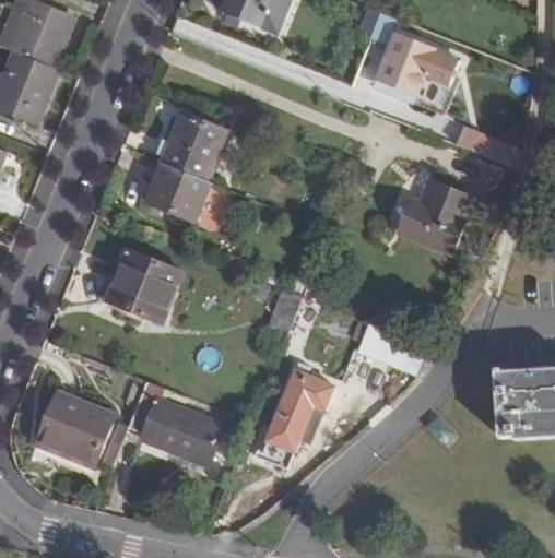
[(73,18),(30,0),(16,0),(0,39),(0,46),(14,52),(54,68),(73,18)]
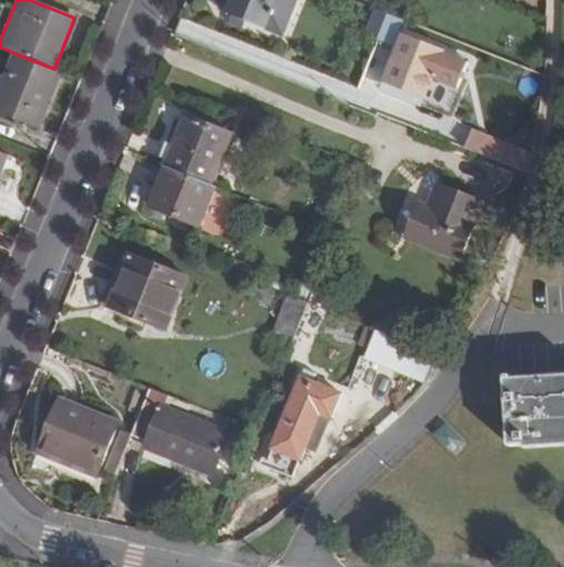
[(231,0),(227,11),(263,27),(274,0),(231,0)]
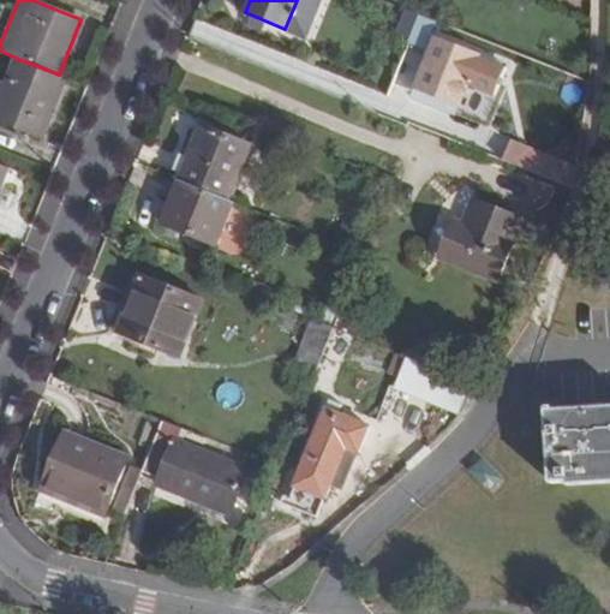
[(405,10),(395,35),(407,40),(417,16),(405,10)]
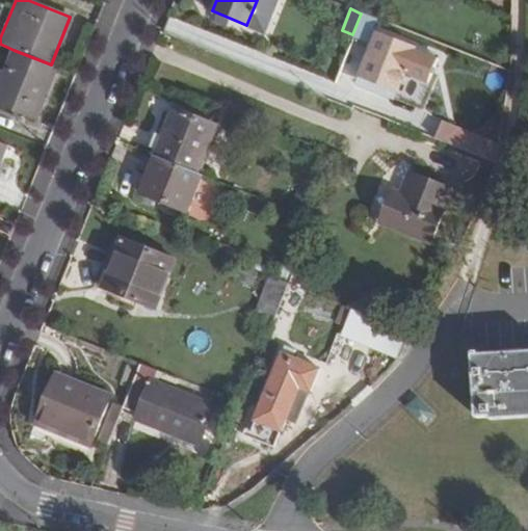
[(357,77),(397,93),(415,47),(375,31),(357,77)]
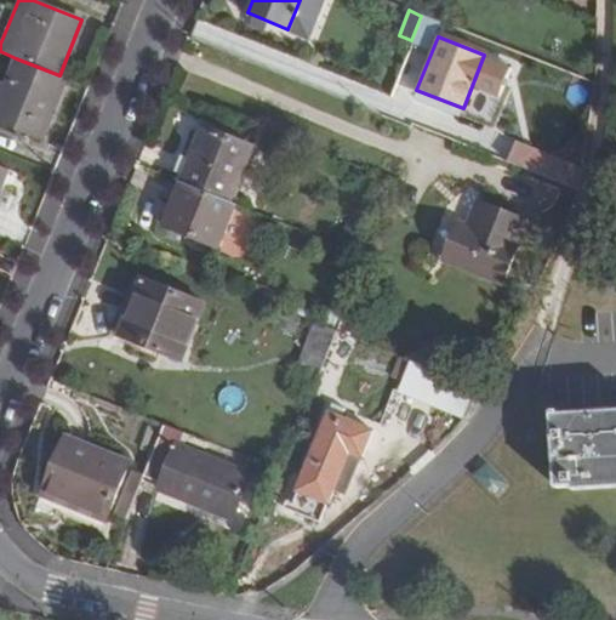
[(0,124),(40,141),(67,78),(60,75),(16,58),(0,94),(0,124)]
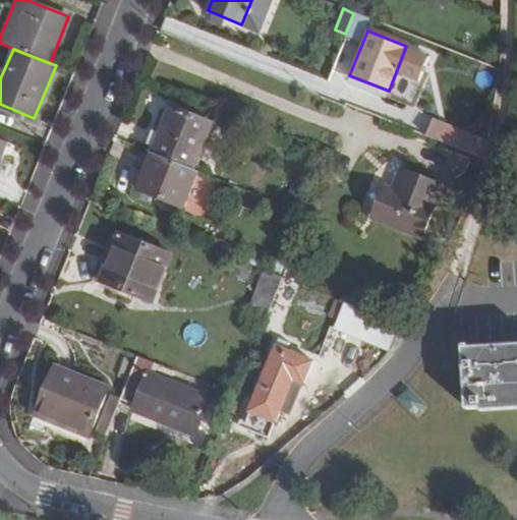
[(211,124),(169,107),(151,153),(192,170),(211,124)]
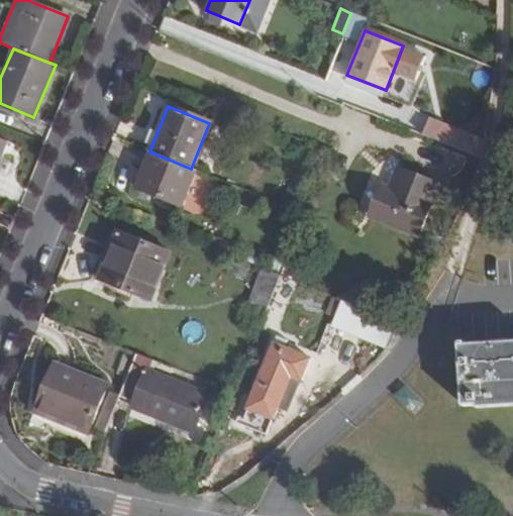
[(453,128),(446,144),(481,158),(483,139),(453,128)]
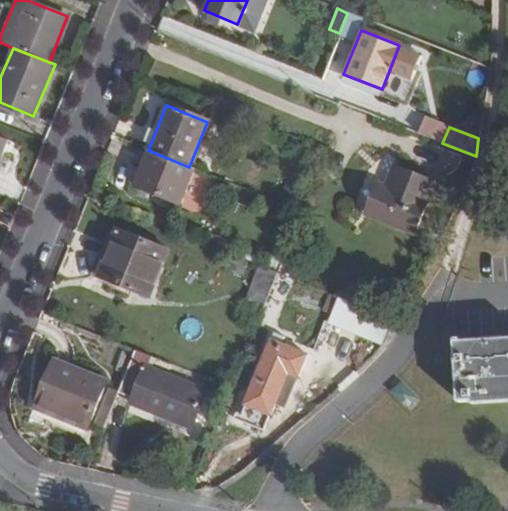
[(134,186),(178,203),(193,168),(189,167),(148,150),(134,186)]
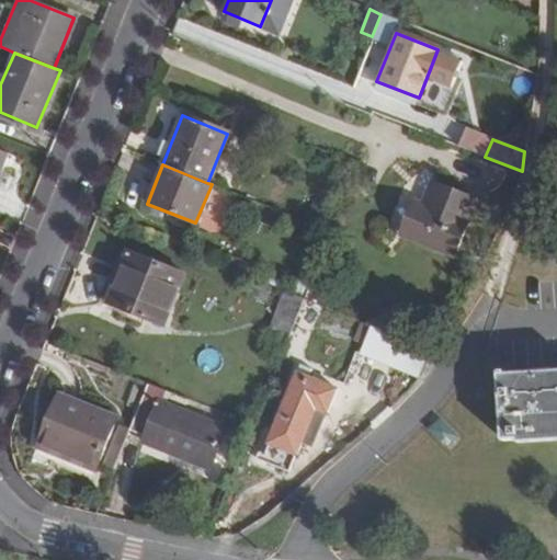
[(452,256),(475,202),(431,183),(421,204),(415,202),(400,235),(452,256)]
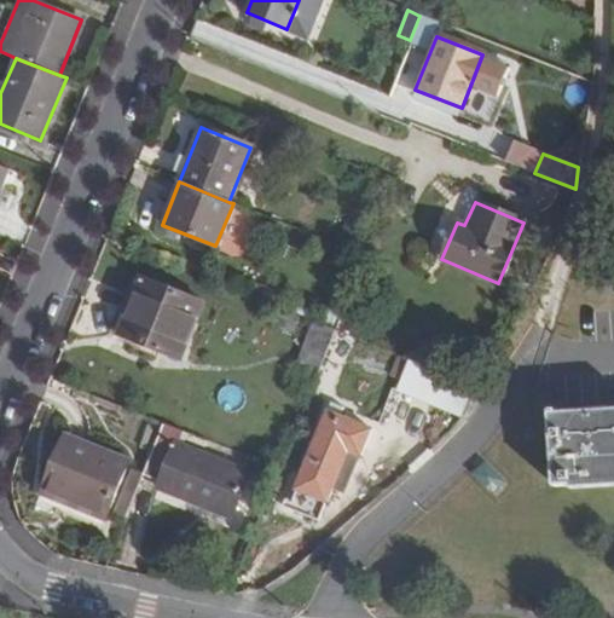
[(178,358),(201,302),(140,278),(117,335),(178,358)]
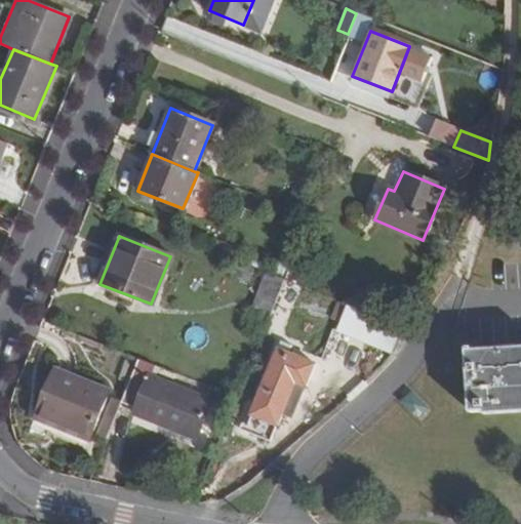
[(266,318),(275,276),(254,271),(245,313),(266,318)]
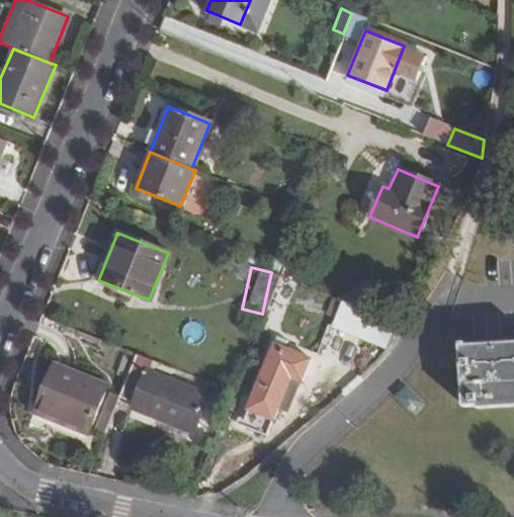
[(330,326),(384,349),(397,323),(340,300),(330,326)]
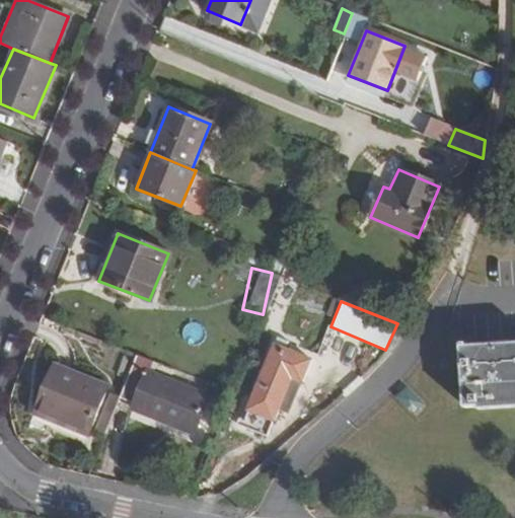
[(514,343),(460,347),(463,407),(476,407),(476,409),(514,408),(514,343)]
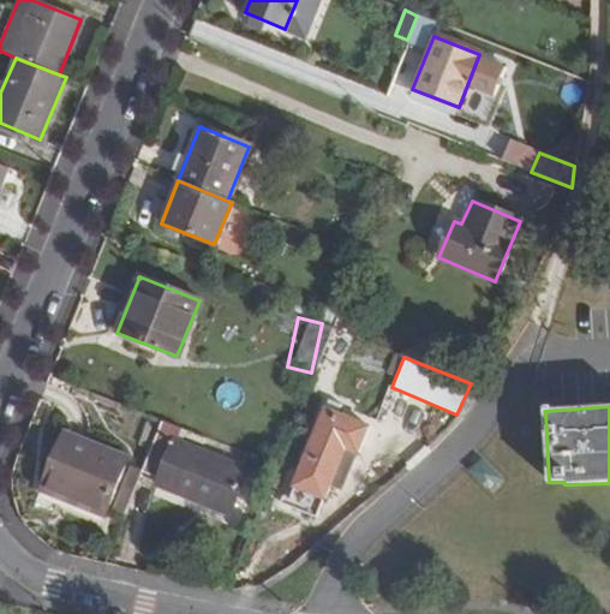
[(324,410),(294,486),(323,498),(330,481),(341,486),(366,427),(324,410)]
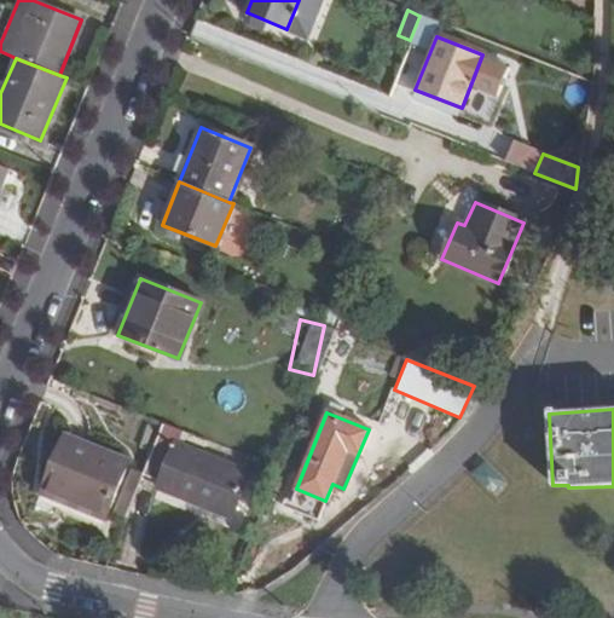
[(102,518),(126,461),(63,435),(41,492),(102,518)]
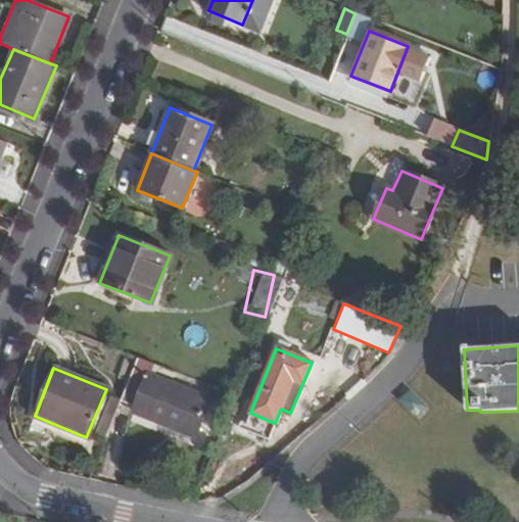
[(193,437),(208,398),(132,368),(116,406),(193,437)]
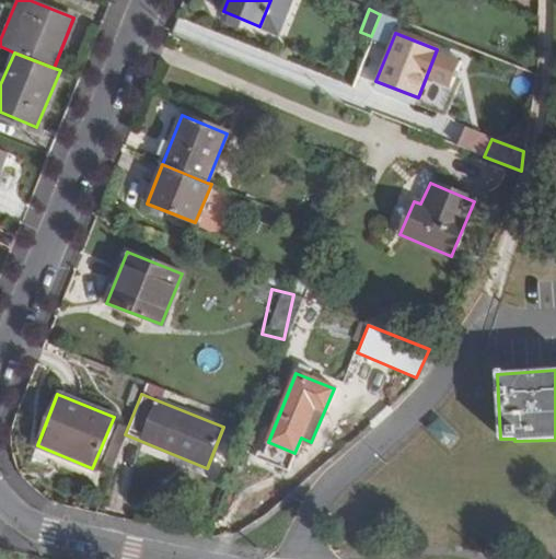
[(432,415),(420,426),(439,444),(450,433),(432,415)]
